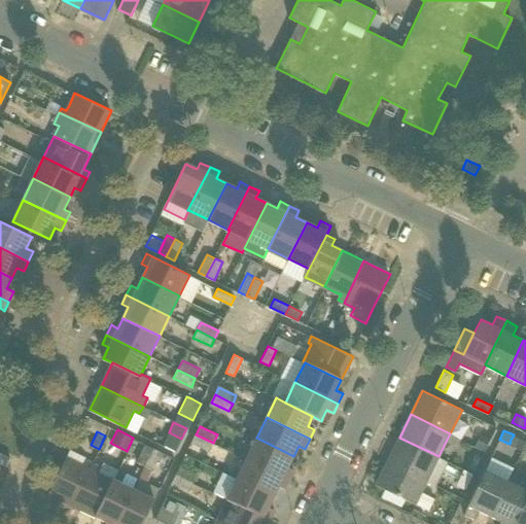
[(476,446),(485,450),(491,438),(482,432),(476,446)]
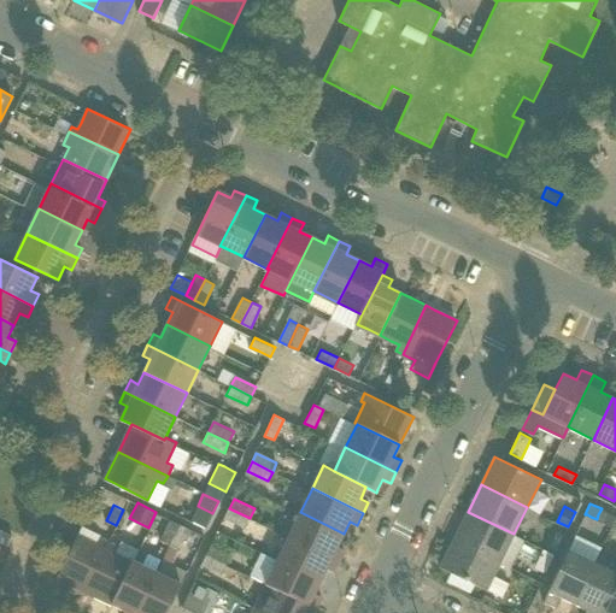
[(250,518),(229,508),(224,518),(245,528),(250,518)]
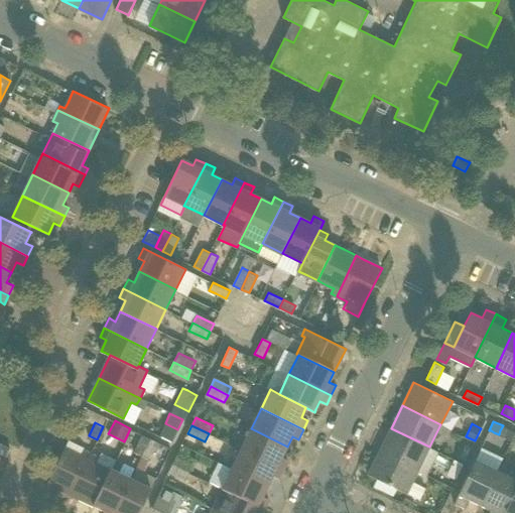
[(251,428),(241,449),(283,470),(288,460),(282,457),(287,446),(251,428)]
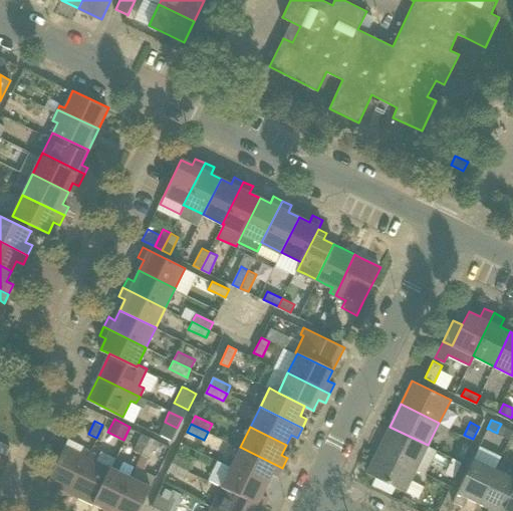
[(377,450),(417,469),(428,445),(390,427),(377,450)]
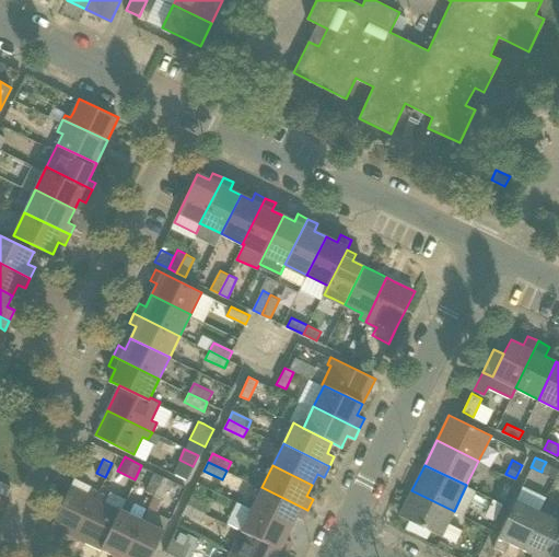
[(154,495),(163,476),(155,473),(146,491),(154,495)]
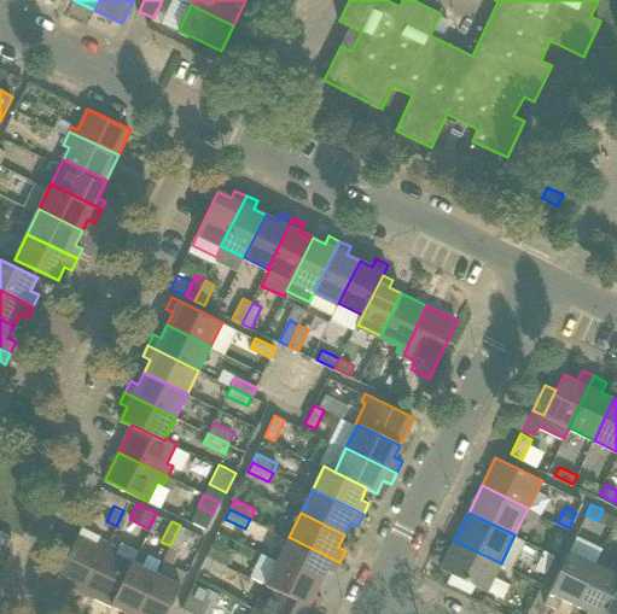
[(180,525),(170,545),(180,550),(190,530),(180,525)]
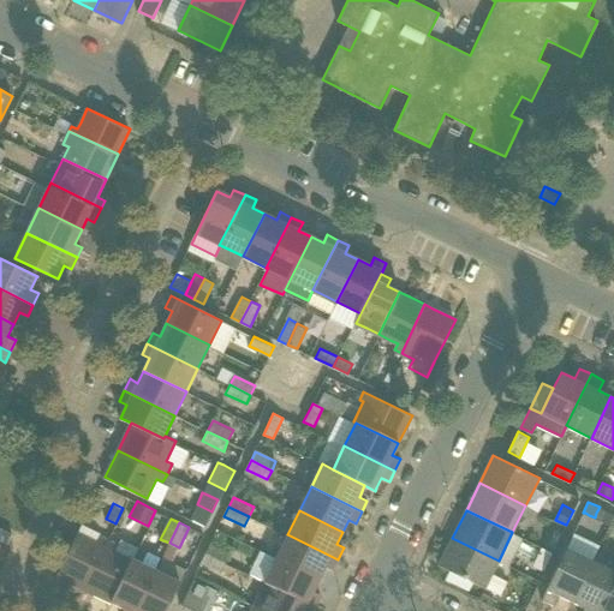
[(0,558),(0,559),(13,533),(0,526),(0,558)]
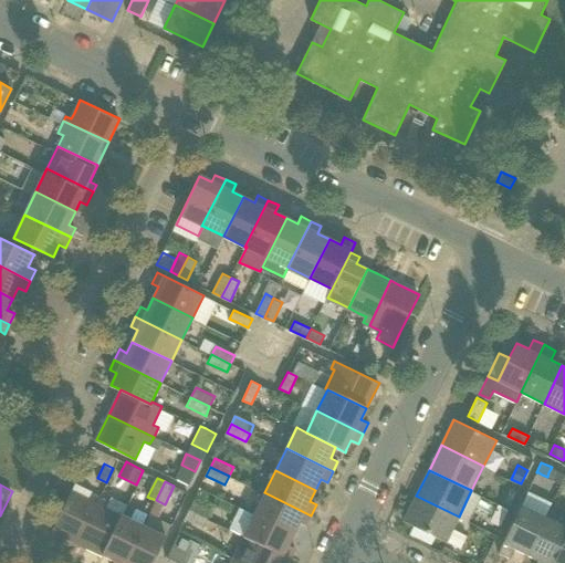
[(90,496),(73,488),(52,530),(76,541),(98,496),(92,492),(90,496)]
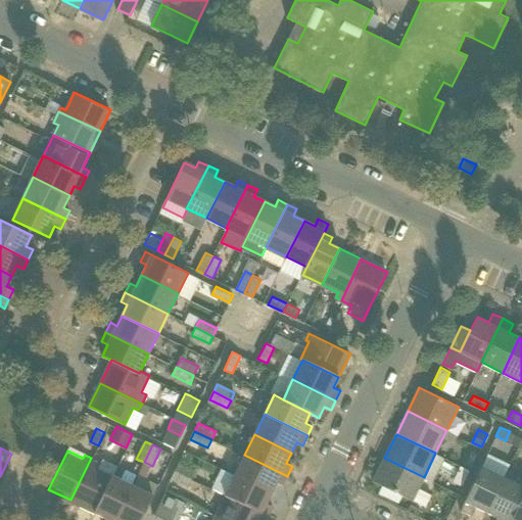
[(486,512),(504,476),(510,464),(488,453),(461,510),(472,515),(476,507),(486,512)]
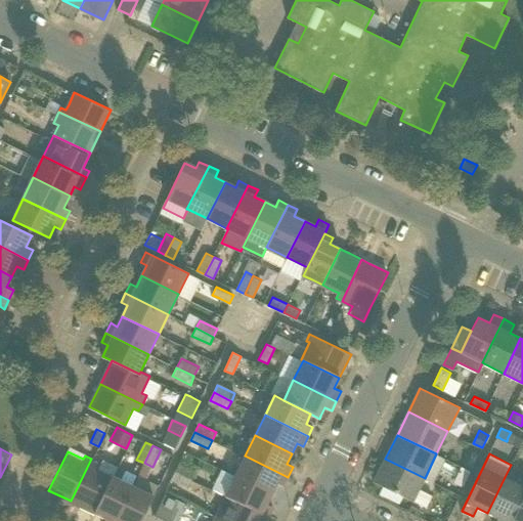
[(245,456),(234,477),(271,494),(277,483),(284,486),(288,477),(245,456)]
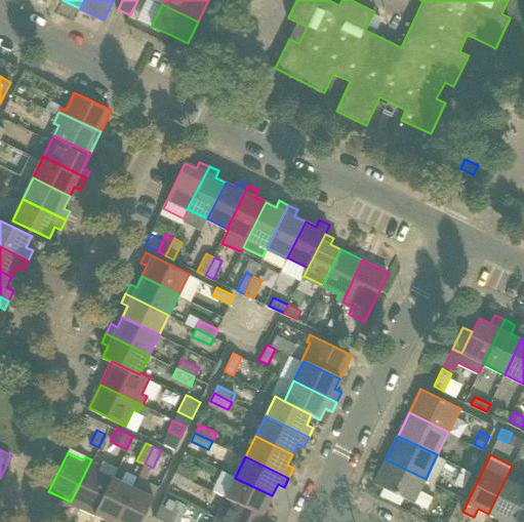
[(95,514),(113,477),(97,470),(101,465),(91,459),(71,502),(95,514)]
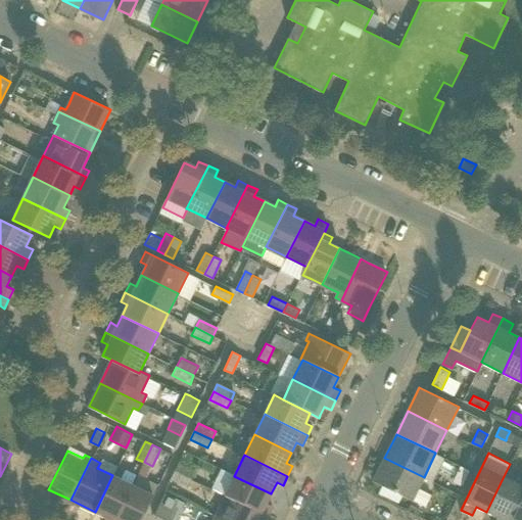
[(373,480),(413,500),(424,477),(384,458),(373,480)]
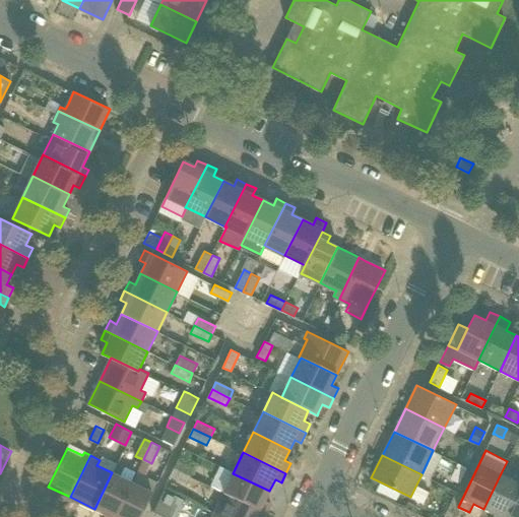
[(143,459),(138,471),(145,475),(151,463),(143,459)]
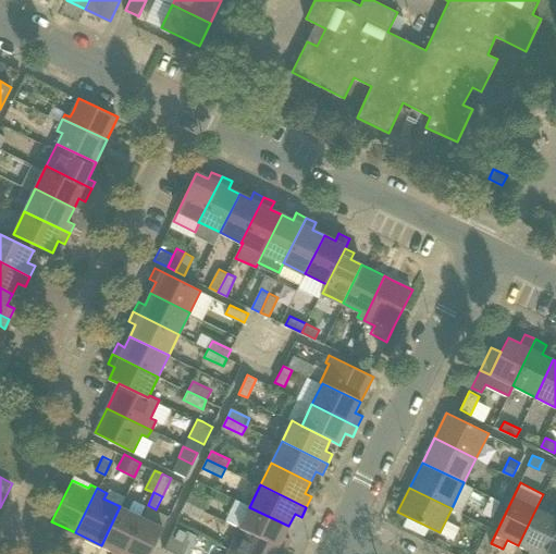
[(186,502),(205,511),(209,502),(190,493),(186,502)]
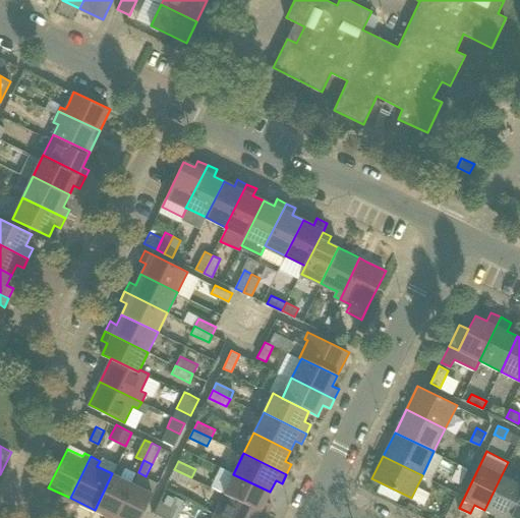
[(461,483),(468,468),(459,463),(452,479),(461,483)]
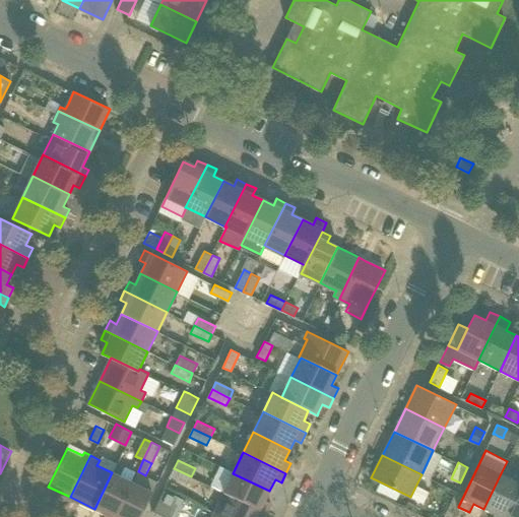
[(191,476),(174,468),(171,475),(188,483),(191,476)]
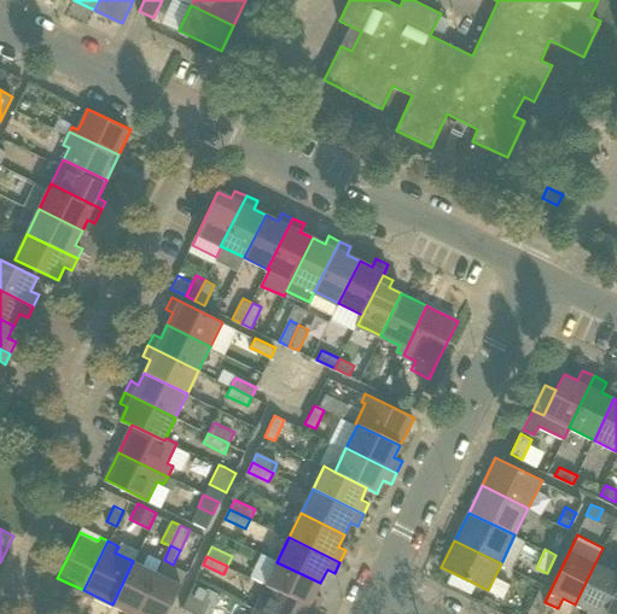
[(167,613),(187,572),(173,565),(164,560),(158,573),(156,572),(135,613),(167,613)]
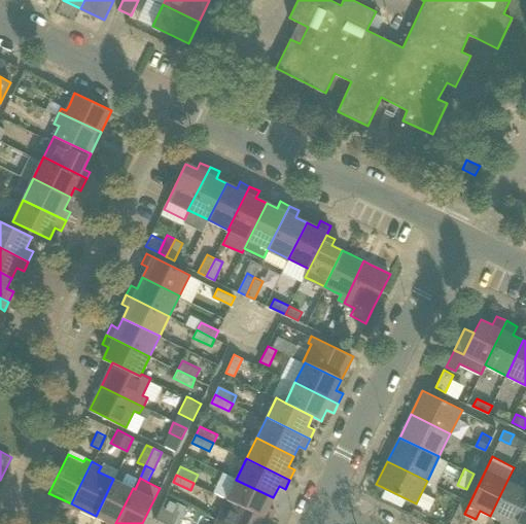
[(115,523),(133,488),(113,479),(96,516),(107,521),(105,523),(115,523)]
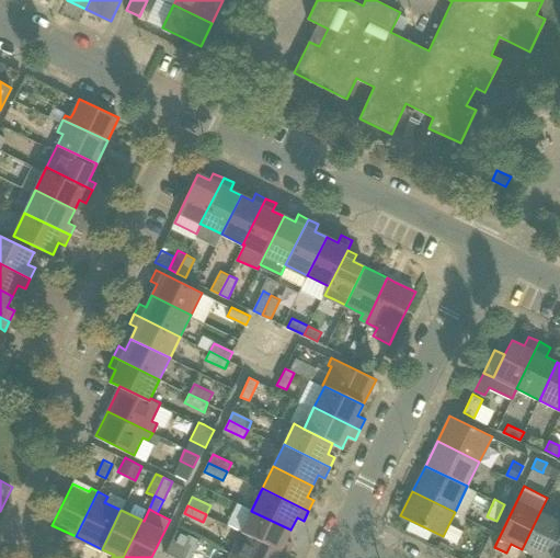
[(251,511),(241,533),(287,556),(294,543),(286,539),(290,530),(251,511)]
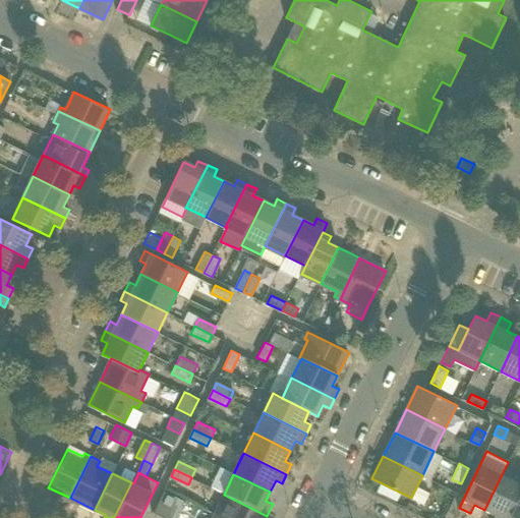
[(506,517),(519,490),(519,482),(502,474),(484,510),(496,515),(494,517),(506,517)]
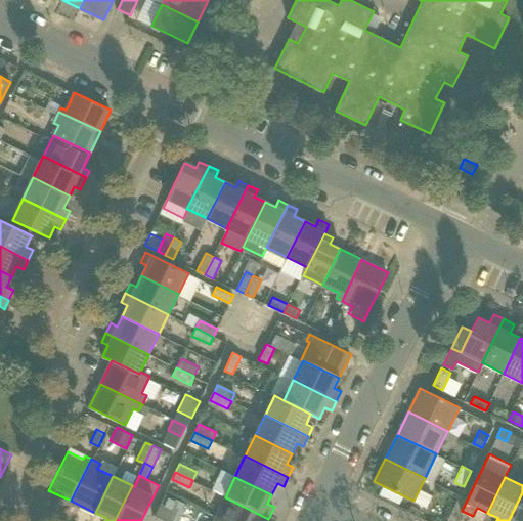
[(166,492),(159,508),(174,515),(181,500),(166,492)]
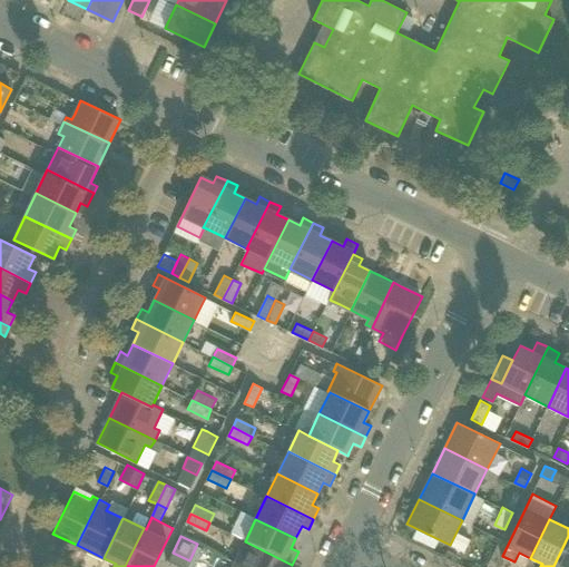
[(568,536),(553,566),(568,566),(568,536)]
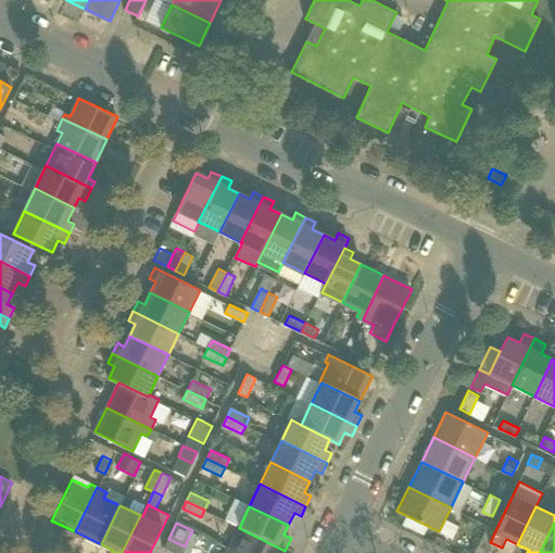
[(282,552),(285,551),(239,528),(228,550),(234,552),(282,552)]
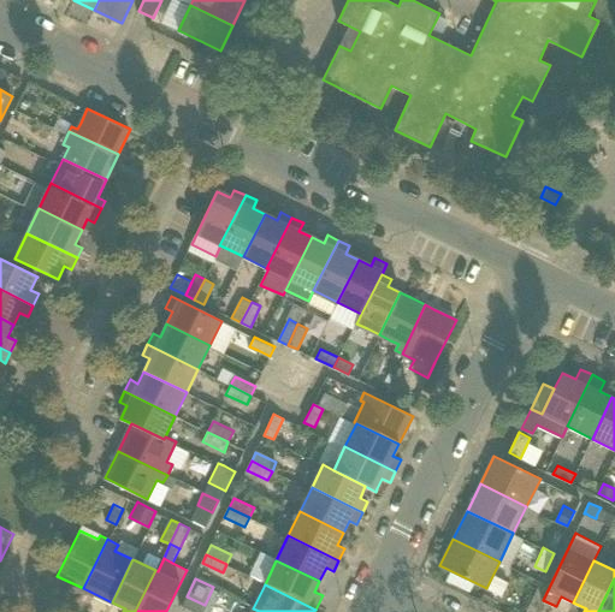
[(494,606),(496,600),(483,594),(480,600),(494,606)]
